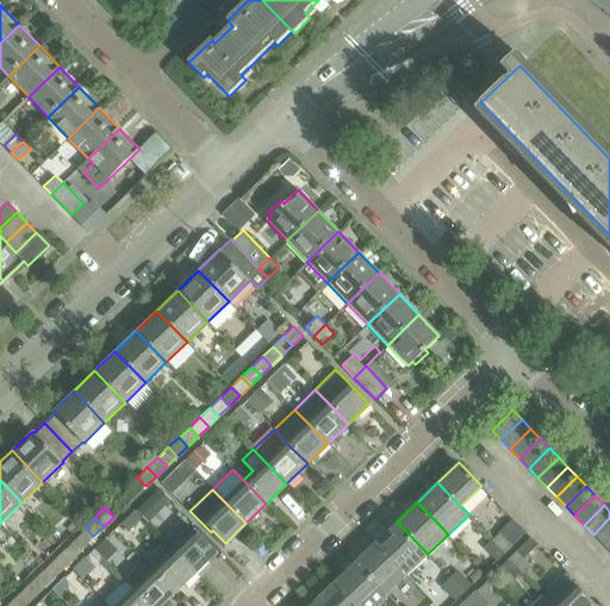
[(603,544),(609,536),(609,518),(593,535),(603,544)]
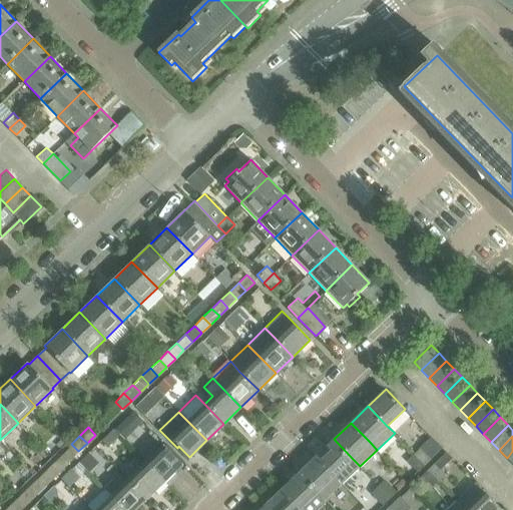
[(360,466),(353,459),(334,439),(317,456),(343,483),(360,466)]
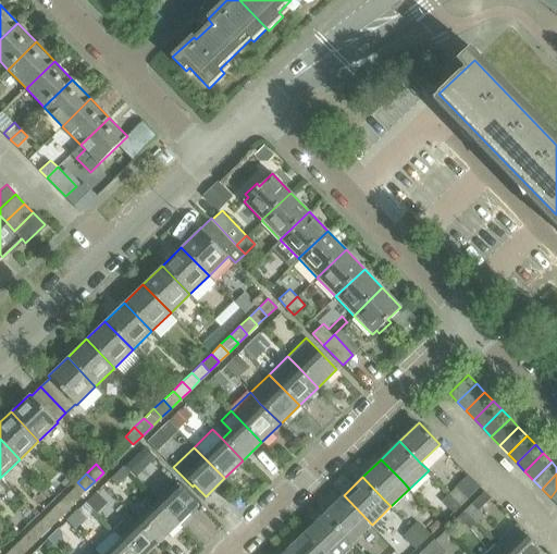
[(76,500),(85,490),(77,482),(67,491),(76,500)]
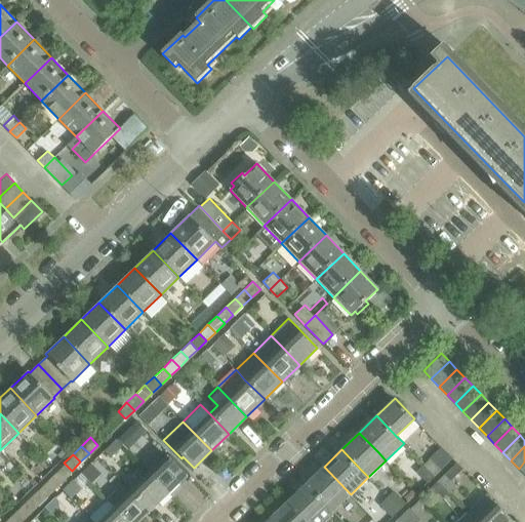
[(186,475),(166,454),(149,472),(168,492),(186,475)]
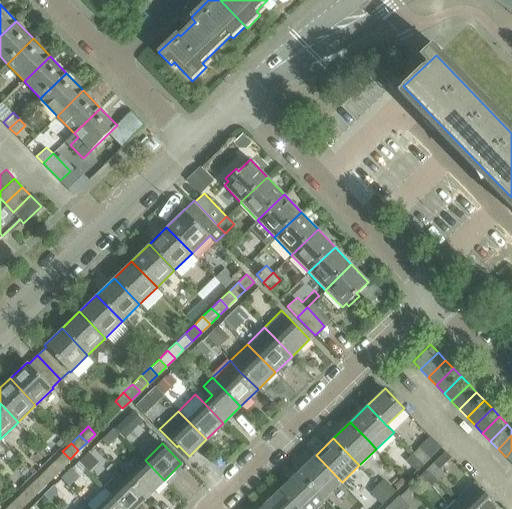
[(430,457),(419,446),(413,452),(423,463),(430,457)]
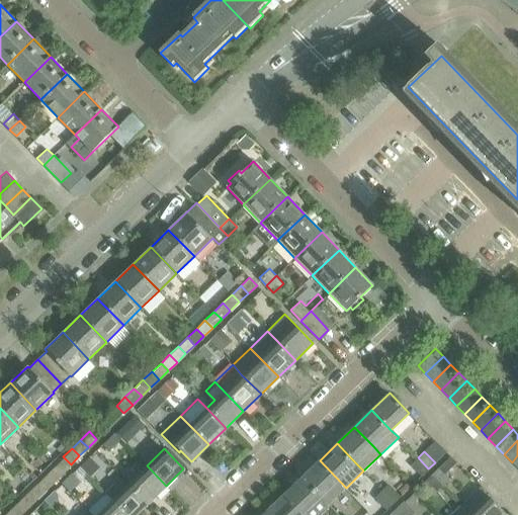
[(62,473),(71,464),(63,456),(55,465),(62,473)]
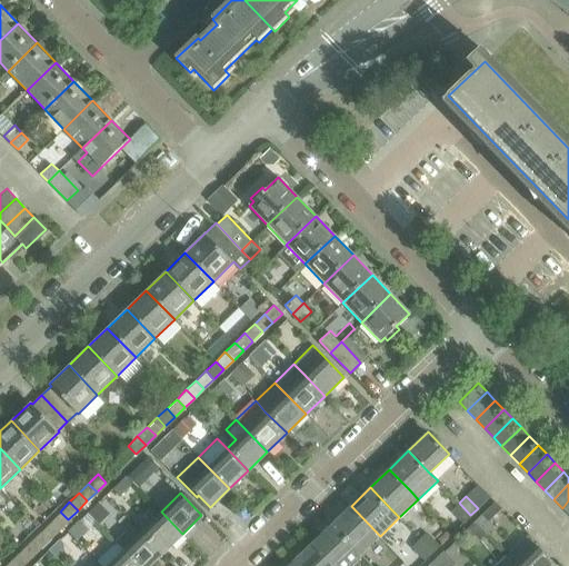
[(470,515),(459,503),(451,509),(463,523),(470,515)]
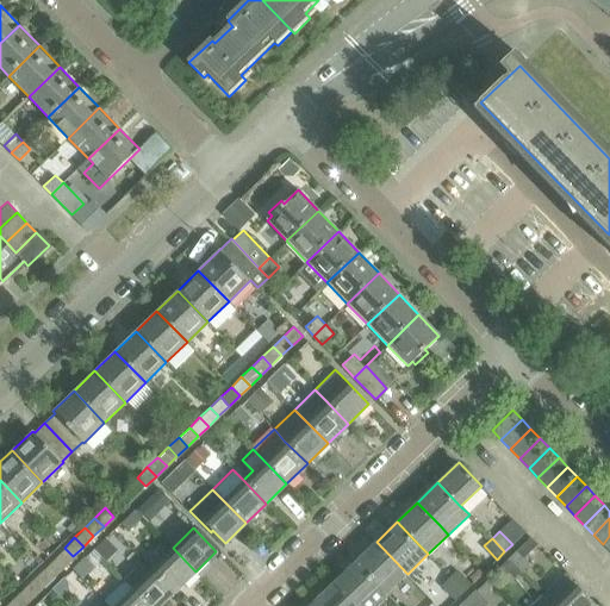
[(408,574),(377,542),(356,561),(379,585),(387,593),(408,574)]
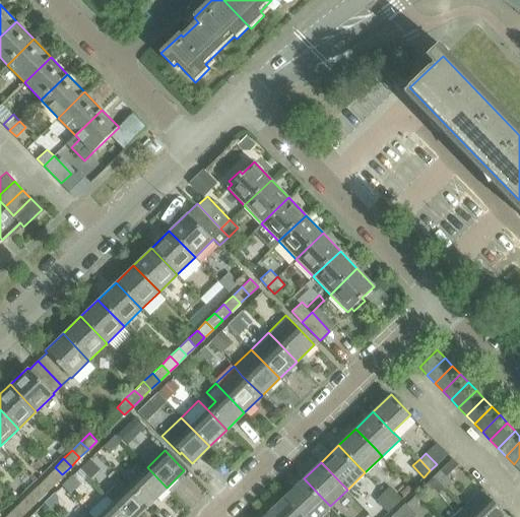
[(53,482),(62,474),(55,467),(46,475),(53,482)]
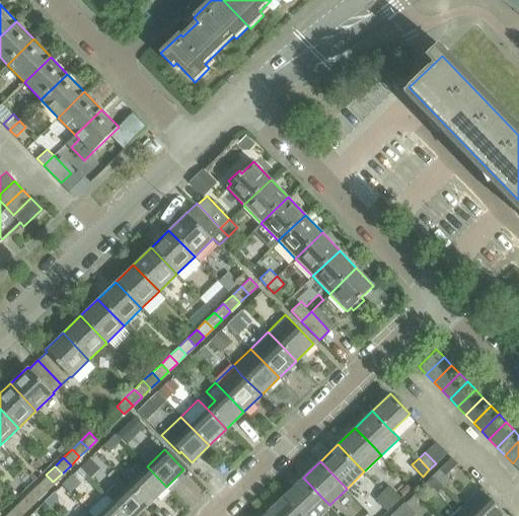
[(130,484),(149,504),(166,487),(147,466),(138,475),(134,471),(130,471),(124,477),(130,484)]
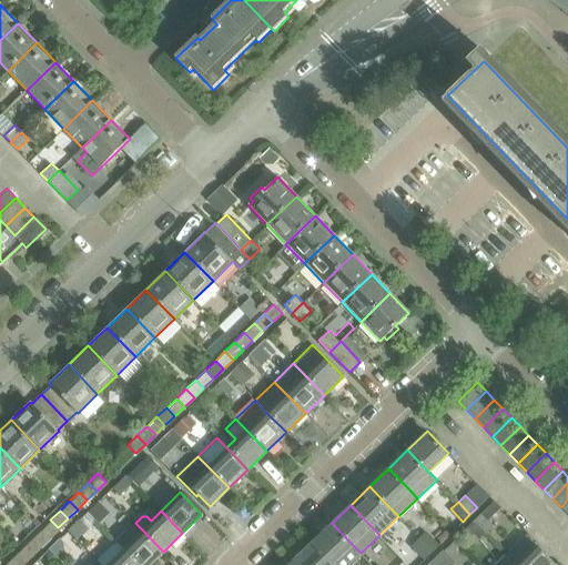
[(495,524),(483,512),(476,518),(487,531),(495,524)]
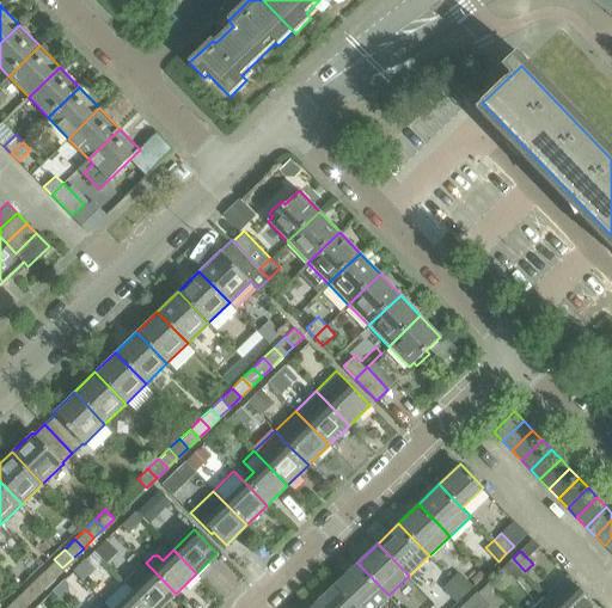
[(525,571),(513,558),(505,565),(518,578),(525,571)]
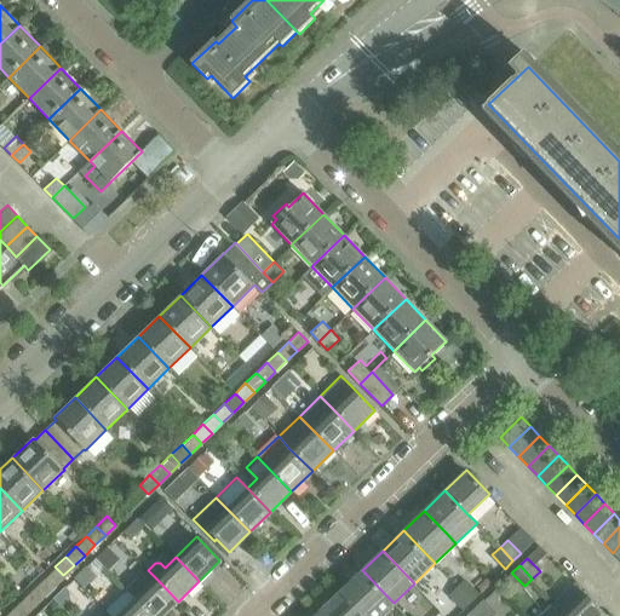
[(53,586),(63,575),(55,566),(45,576),(53,586)]
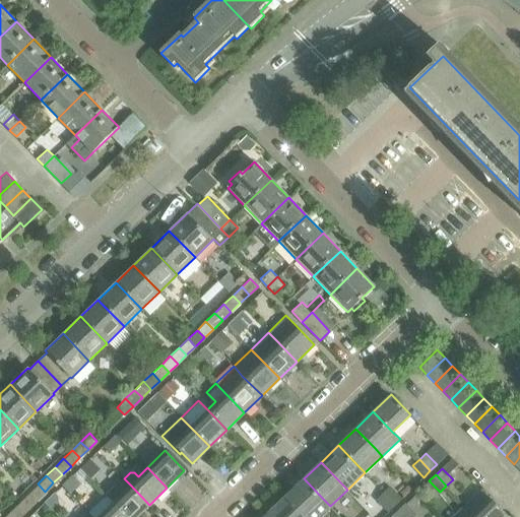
[(323,499),(304,478),(285,496),(305,515),(323,499)]
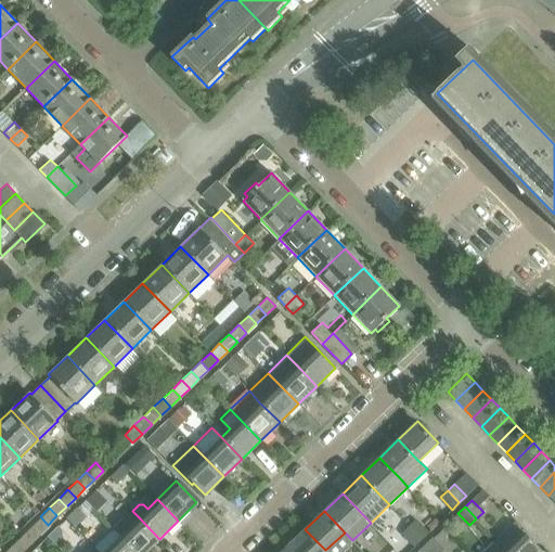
[(38,534),(48,525),(40,516),(30,525),(38,534)]
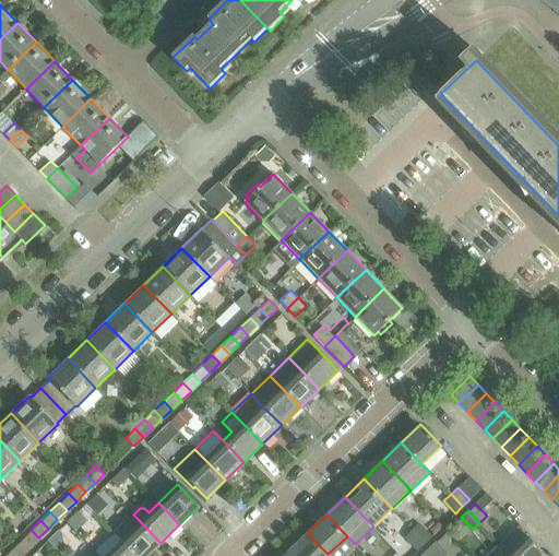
[(145,555),(161,543),(140,521),(131,529),(126,522),(115,533),(120,540),(137,555),(145,555)]
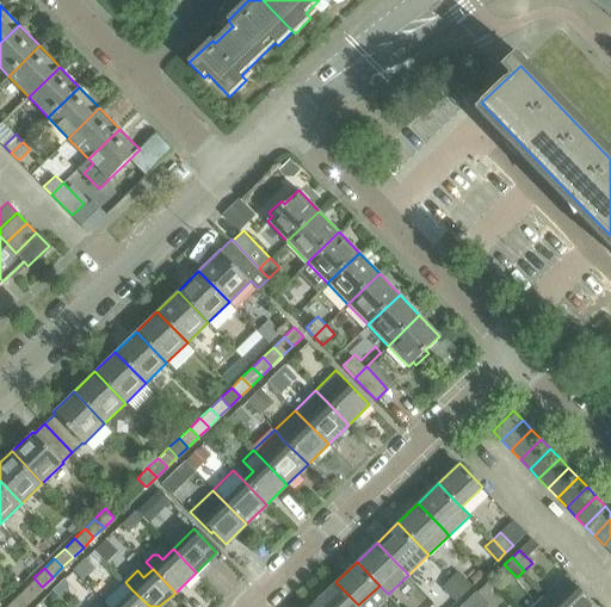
[(473,584),(460,571),(451,578),(464,592),(473,584)]
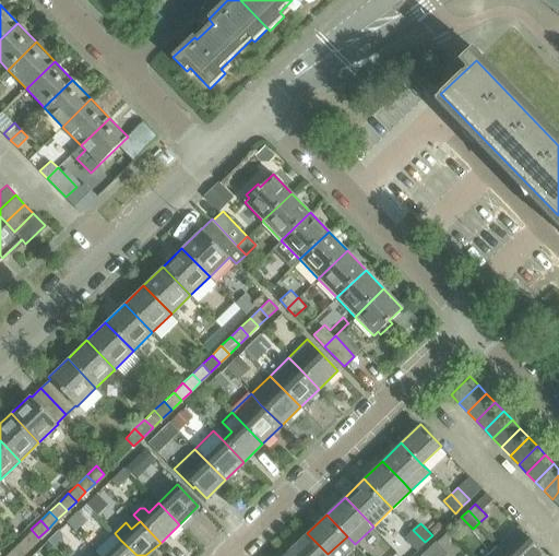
[(547,555),(548,555),(527,534),(520,525),(501,544),(509,553),(512,555),(547,555)]
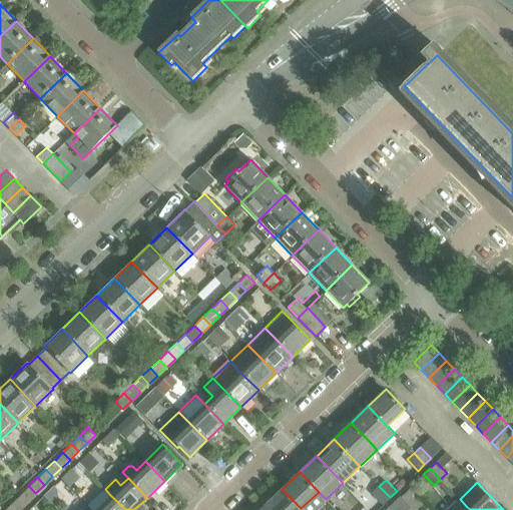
[(27,501),(35,493),(28,485),(19,494),(27,501)]
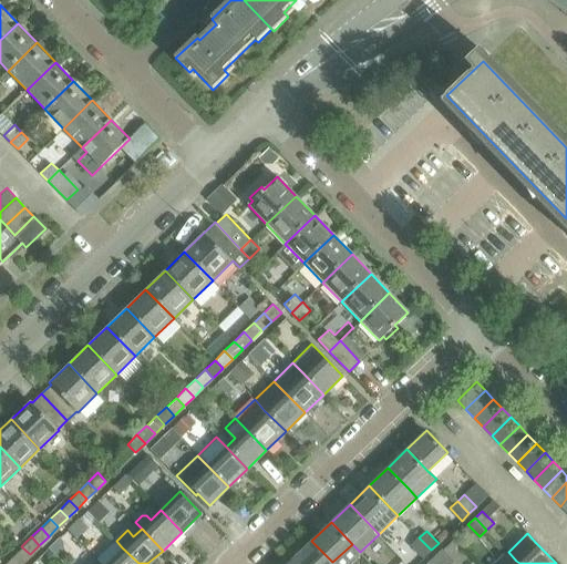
[(431,550),(419,537),(412,544),(423,557),(431,550)]
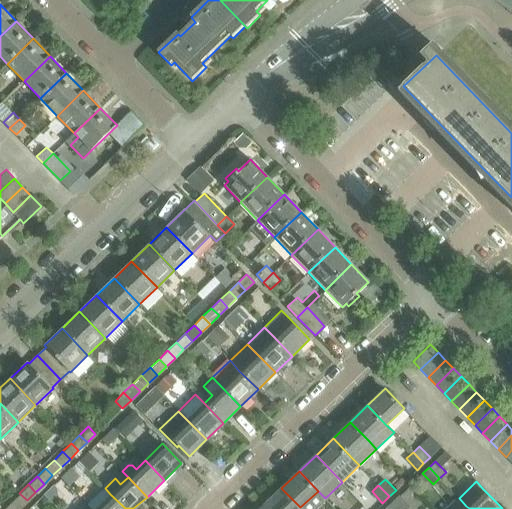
[(125,508),(110,494),(105,488),(104,487),(86,504),(91,508),(125,508)]
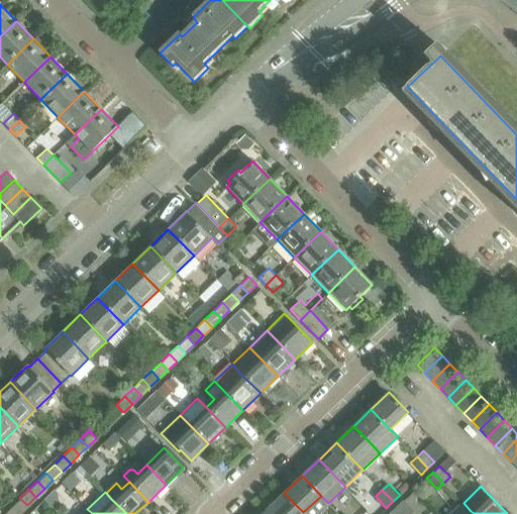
[(304,513),(303,512),(284,493),(267,509),(271,513),(304,513)]
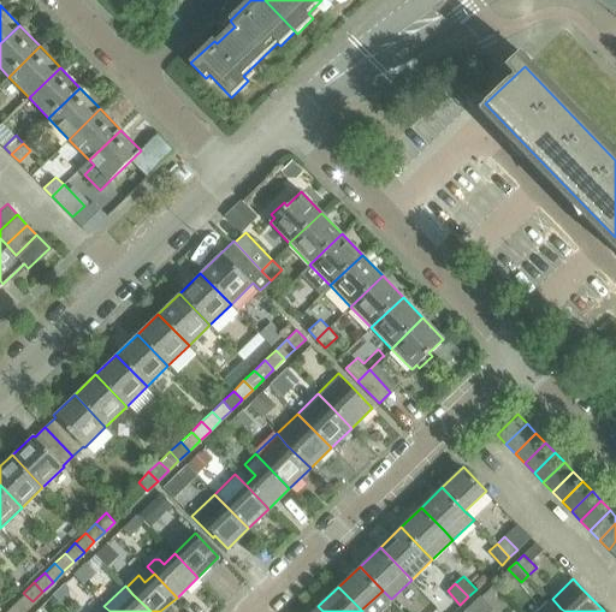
[(22,611),(33,601),(23,593),(13,602),(22,611)]
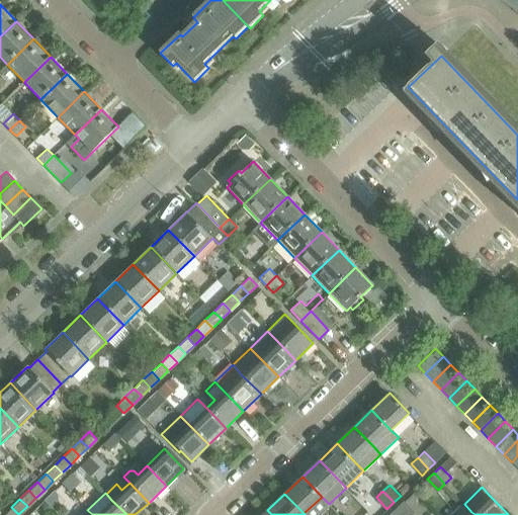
[(411,514),(416,511),(406,500),(399,506),(407,514),(411,514)]
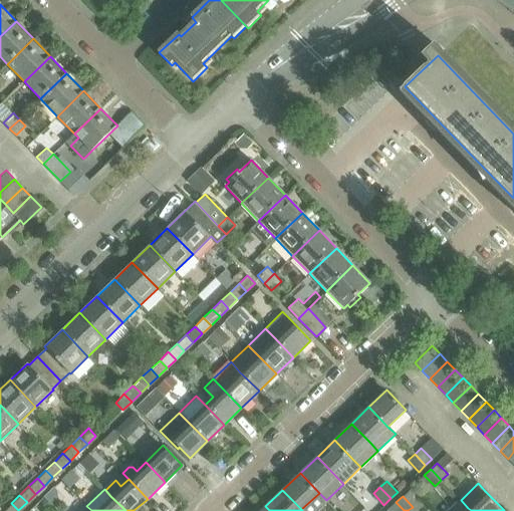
[(471,510),(468,508),(461,500),(449,510),(471,510)]
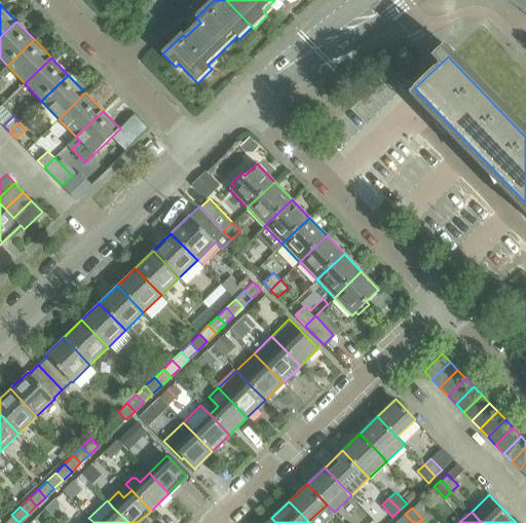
[(413,522),(405,514),(398,521),(400,522),(413,522)]
